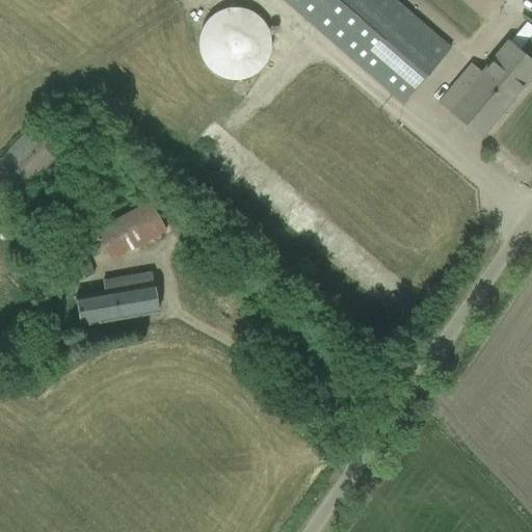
[(397,0),(280,0),(400,107),(452,49),(397,0)]
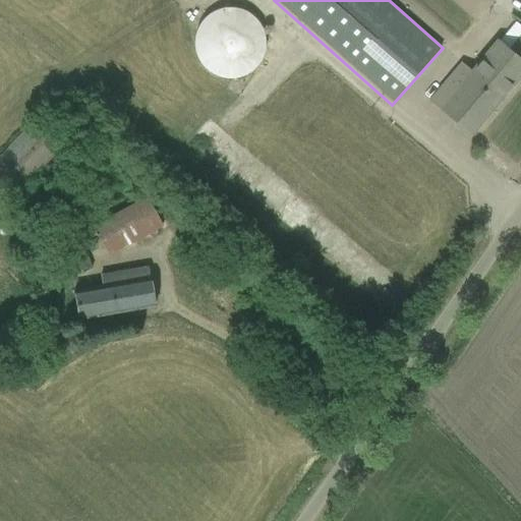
[(192,41),(192,44),(192,47),(193,50),(194,56),(195,59),(197,62),(199,64),(204,69),(208,73),(214,76),(217,78),(220,78),(223,79),(226,80),(232,80),(235,79),(241,78),(244,76),(247,75),(250,73),(254,69),(258,64),(261,62),(263,59),(264,56),(265,53),(265,50),(266,47),(266,41),(265,38),(265,34),(264,32),(263,29),(258,22),(254,17),(250,13),(247,12),(244,10),(241,9),(238,8),(235,7),(232,7),(226,7),(223,7),(217,9),(214,10),(208,13),(204,17),(199,22),(195,29),(194,32),(193,34),(193,38),(192,41)]
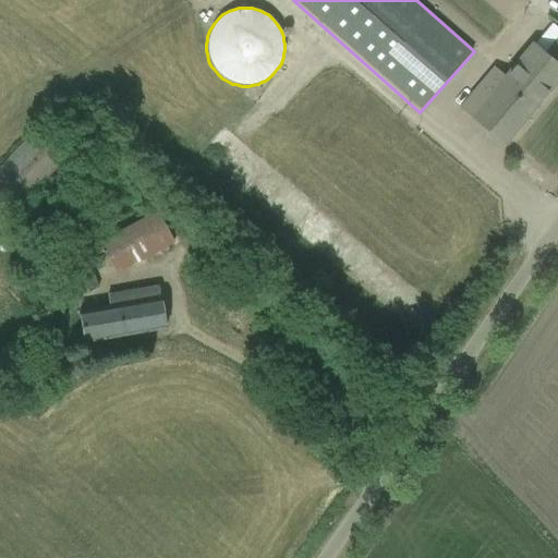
[(460,108),(486,131),(504,145),(557,80),(557,39),(545,56),(532,45),(504,77),(493,68),(460,108)]
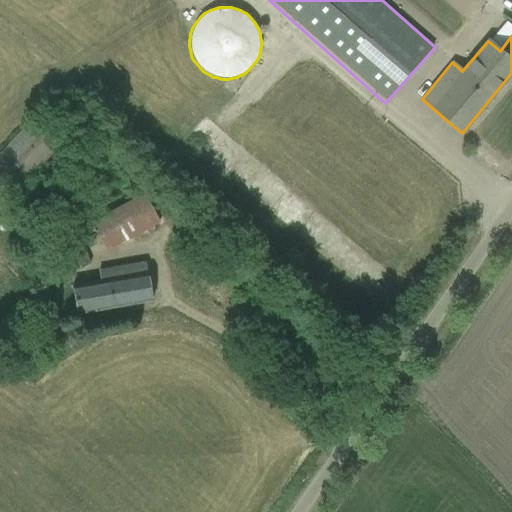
[(0,207),(58,145),(30,119),(0,151),(0,207)]
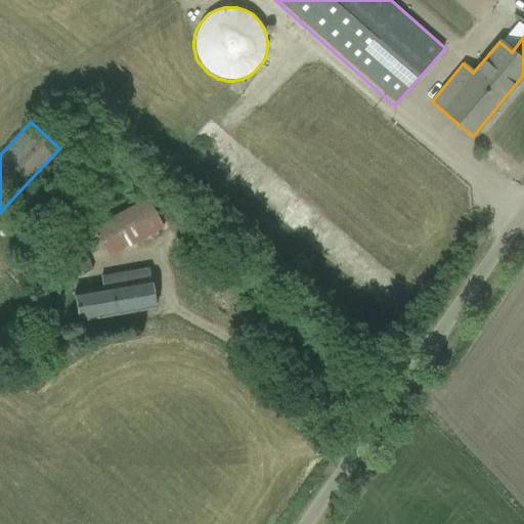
[(108,257),(111,257),(163,227),(146,198),(92,227),(108,257)]
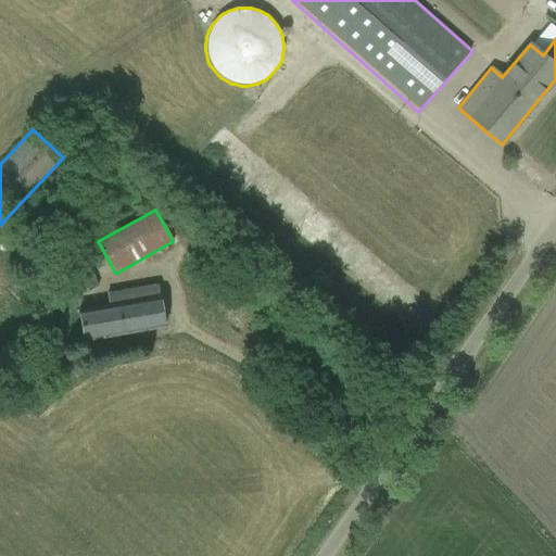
[(66,273),(75,294),(97,285),(88,263),(66,273)]
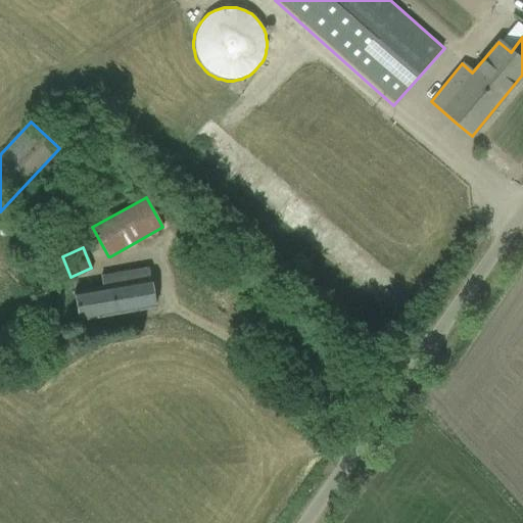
[(74,292),(76,300),(79,321),(133,312),(154,307),(148,268),(122,273),(101,276),(103,287),(74,292)]
